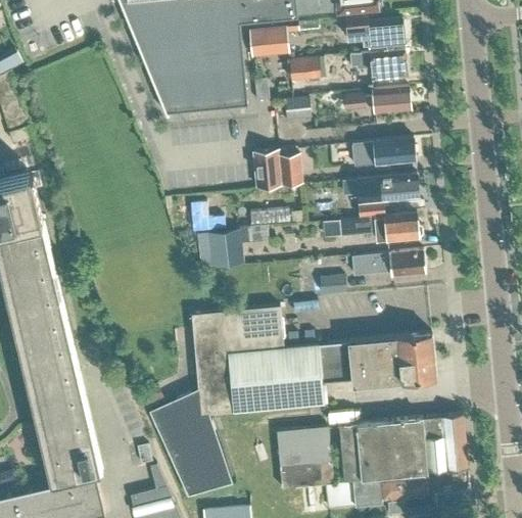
[(117,0),(119,1),(129,26),(132,32),(165,113),(226,107),(246,105),(244,92),(239,38),(238,24),(295,18),(295,16),(336,12),(334,0),(117,0)]
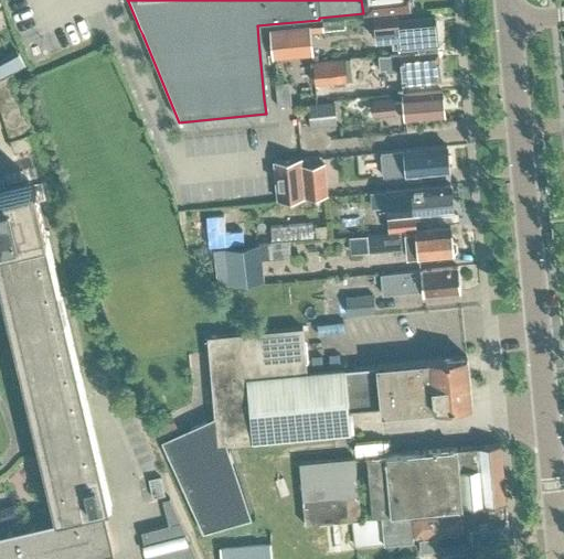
[(361,0),(363,13),(363,15),(407,11),(407,9),(411,6),(410,0),(361,0)]
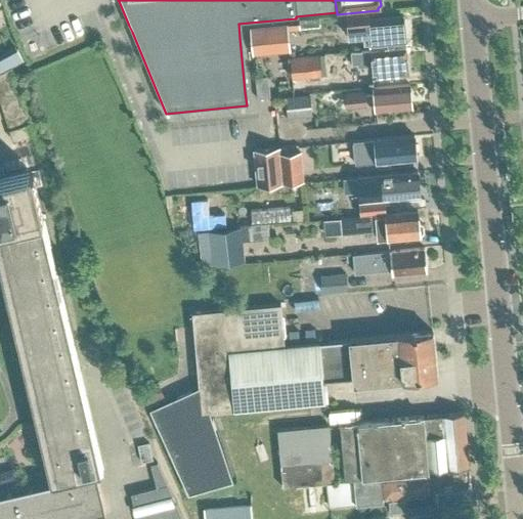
[(369,48),(404,45),(402,18),(367,22),(367,17),(345,19),(347,40),(365,38),(366,44),(369,46),(369,48)]
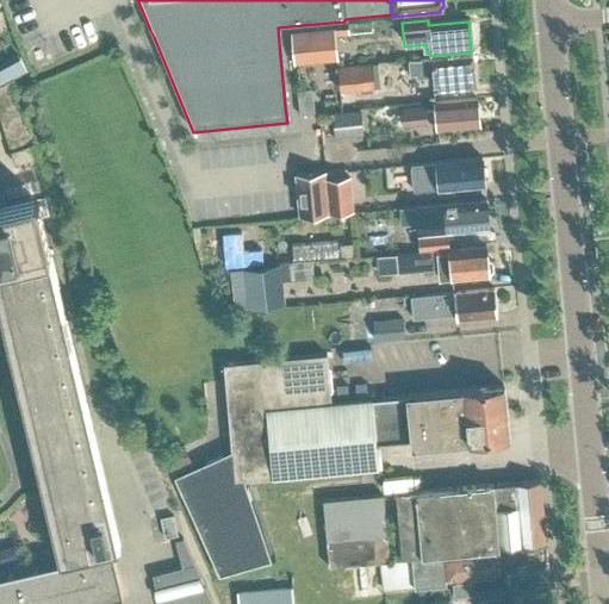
[(335,63),(333,32),(289,36),(292,68),(335,63)]
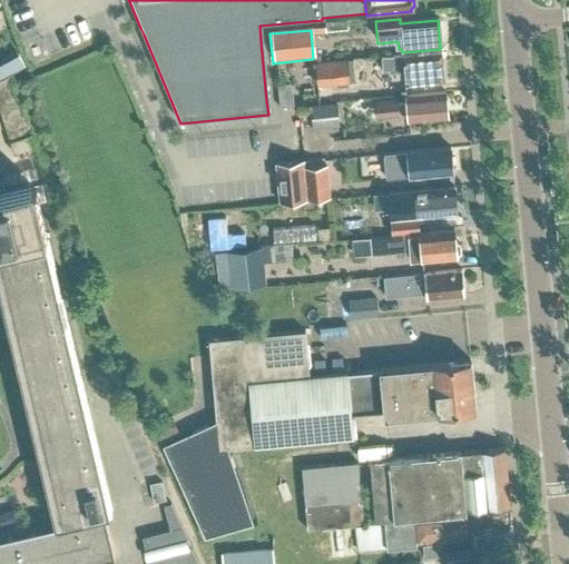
[(388,76),(401,75),(401,85),(405,86),(405,87),(443,83),(440,55),(380,60),(381,73),(386,73),(388,76)]
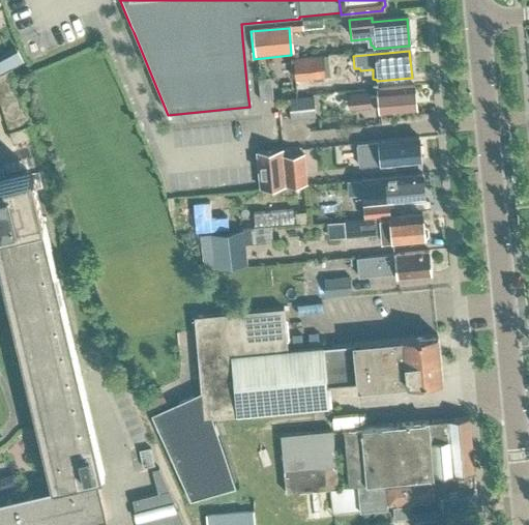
[(327,58),(321,59),(323,80),(329,79),(327,58)]
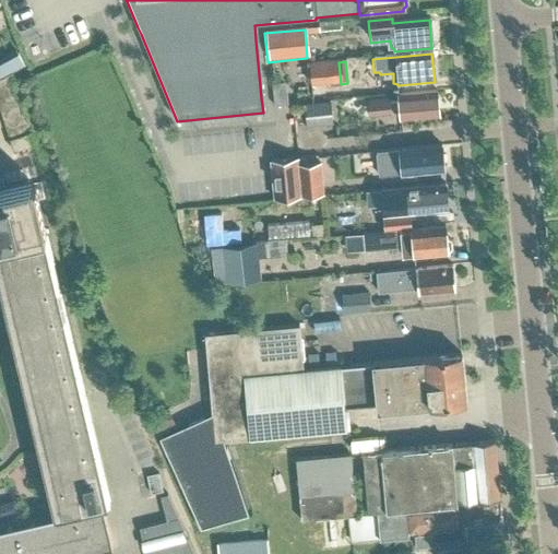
[(310,87),(341,84),(339,62),(308,66),(310,87)]
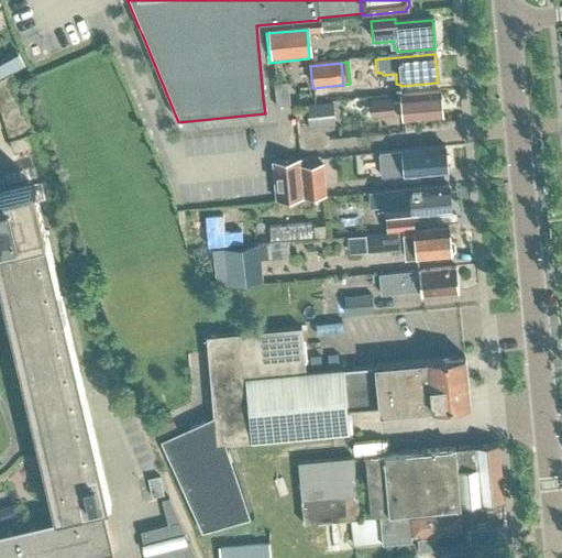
[(0,116),(12,155),(34,148),(11,76),(0,81),(0,116)]
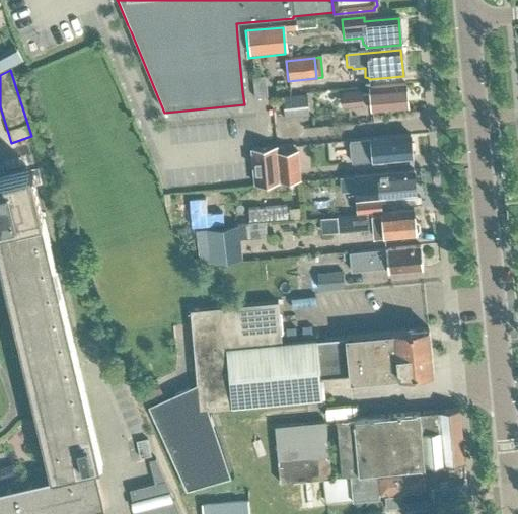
[(371,113),(407,109),(404,86),(369,90),(369,96),(360,97),(360,94),(342,95),(343,108),(370,106),(371,113)]
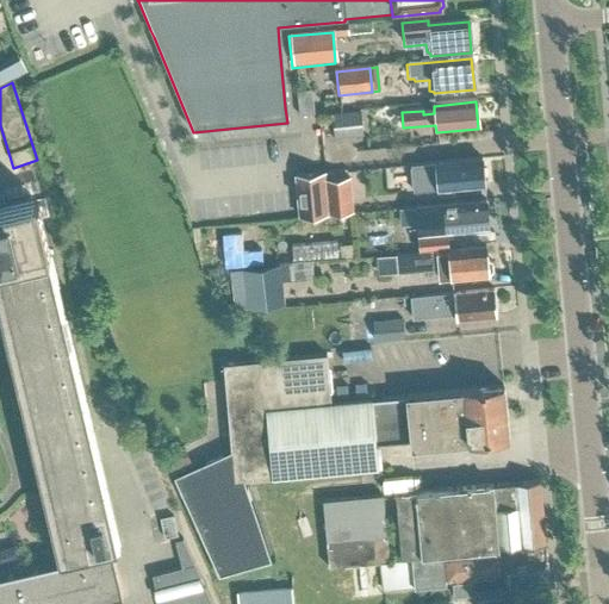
[(359,114),(331,118),(330,118),(334,142),(362,138),(359,114)]
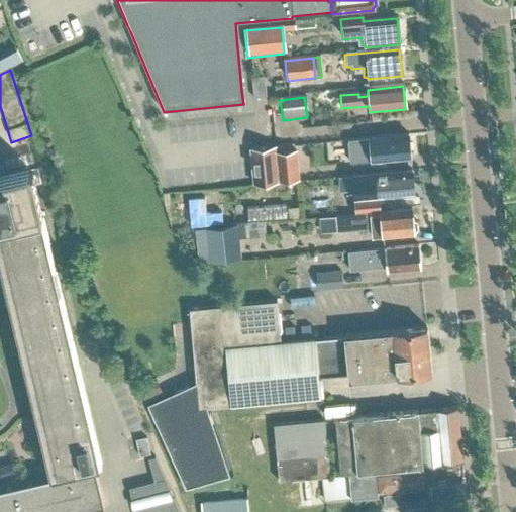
[(407,136),(346,142),(348,165),(410,159),(407,136)]
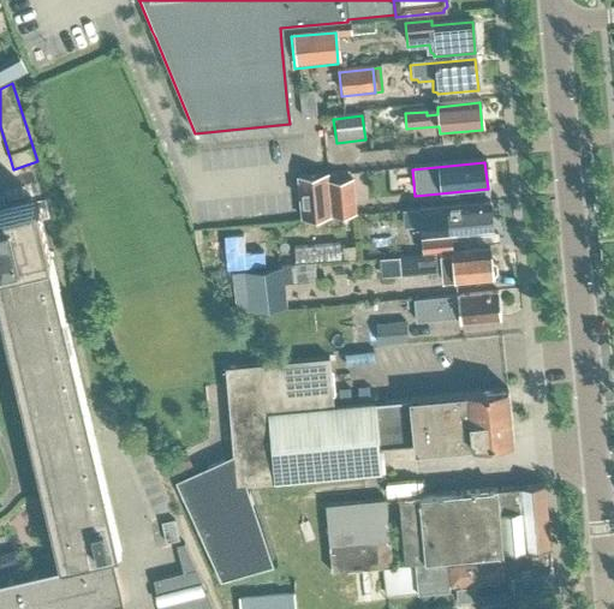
[(326,184),(325,177),(296,180),(299,222),(356,216),(352,181),(326,184)]
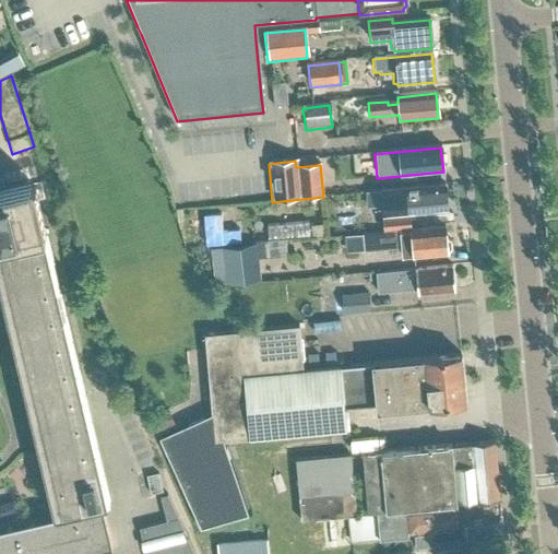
[(91,553),(111,549),(102,508),(107,507),(44,238),(45,238),(32,184),(3,190),(1,180),(0,180),(0,297),(52,519),(0,531),(0,553),(91,553)]
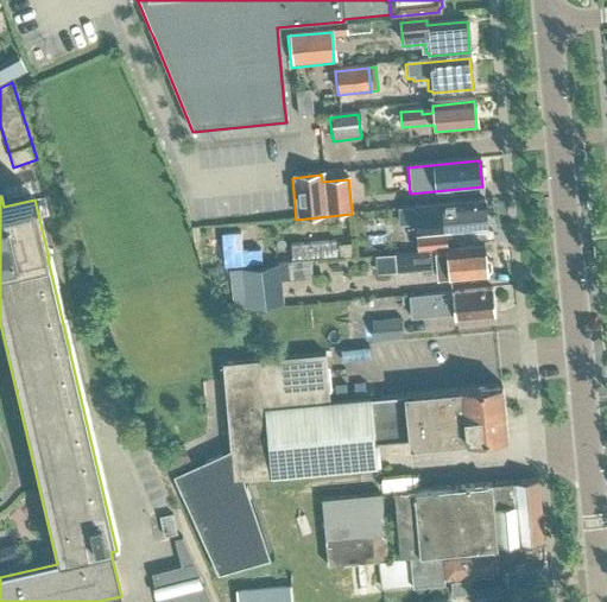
[(484,203),(415,209),(417,236),(443,234),(449,234),(451,235),(456,235),(459,233),(486,230),(484,203)]
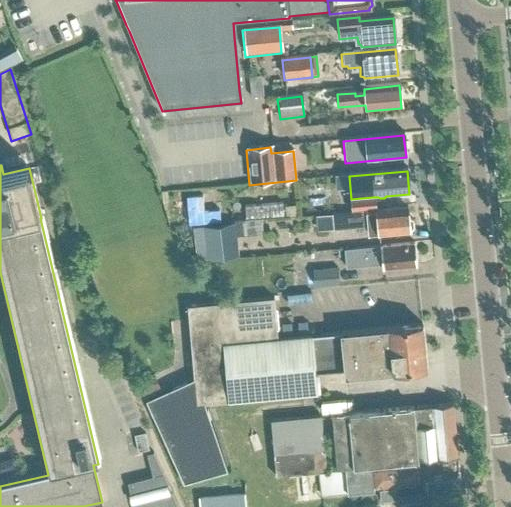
[(351,214),(374,211),(373,200),(350,202),(351,214)]
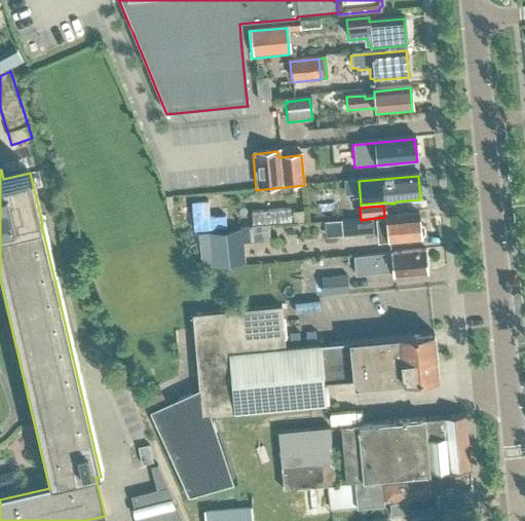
[(418,215),(361,220),(339,222),(341,238),(377,235),(380,231),(380,230),(387,229),(388,244),(420,240),(420,238),(423,234),(423,228),(419,225),(418,215)]
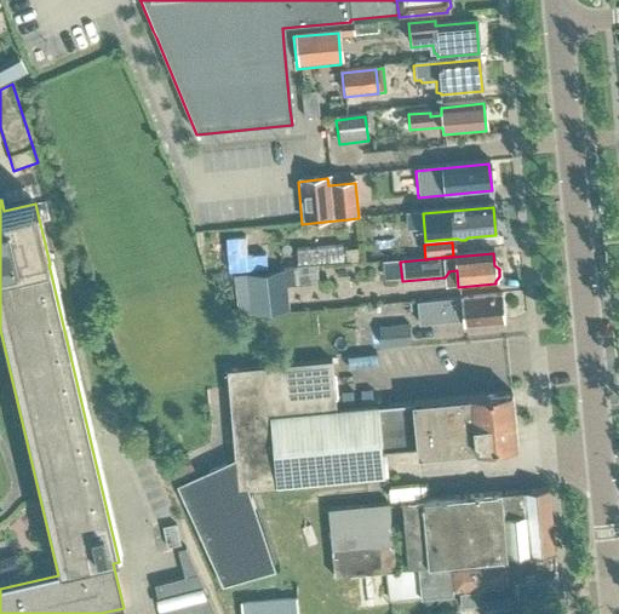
[(288,313),(284,273),(245,277),(250,317),(288,313)]
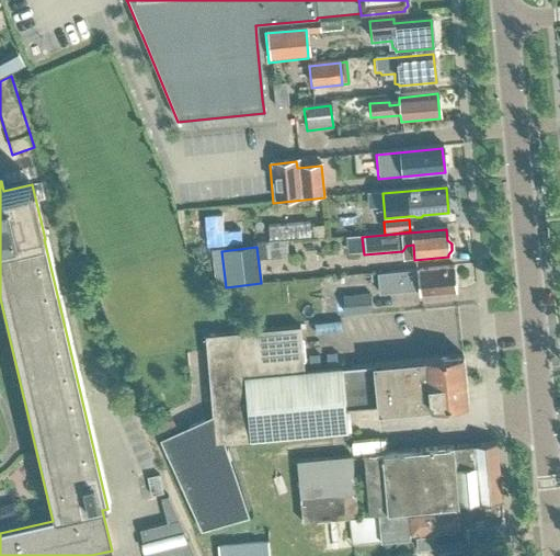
[(378,296),(418,292),(419,296),(456,293),(454,269),(376,275),(378,296)]
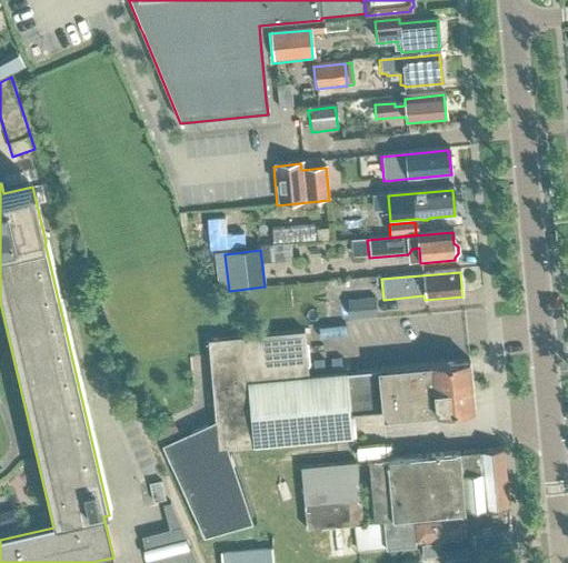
[(349,320),(376,318),(374,300),(347,303),(349,320)]
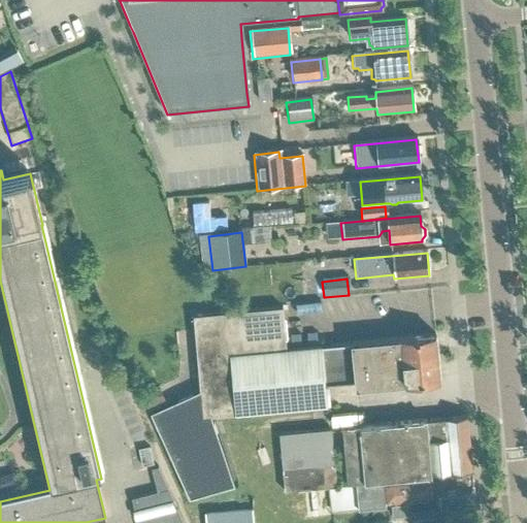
[(234,416),(326,407),(324,386),(354,384),(355,390),(404,385),(404,386),(439,383),(435,337),(400,340),(351,345),(351,346),(321,349),(321,348),(285,351),(282,309),(193,318),(199,393),(208,419),(234,416)]
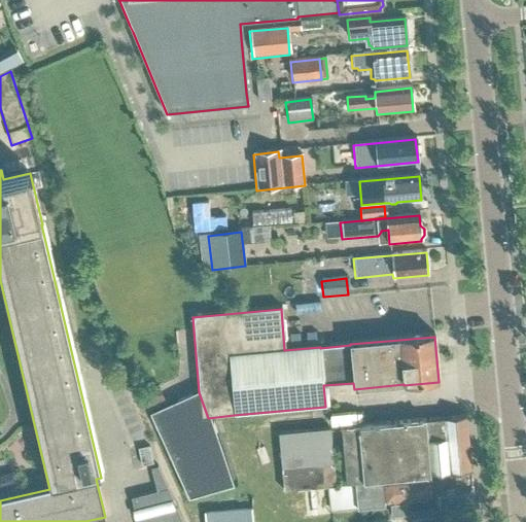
[(165,405),(158,387),(139,394),(147,413),(165,405)]
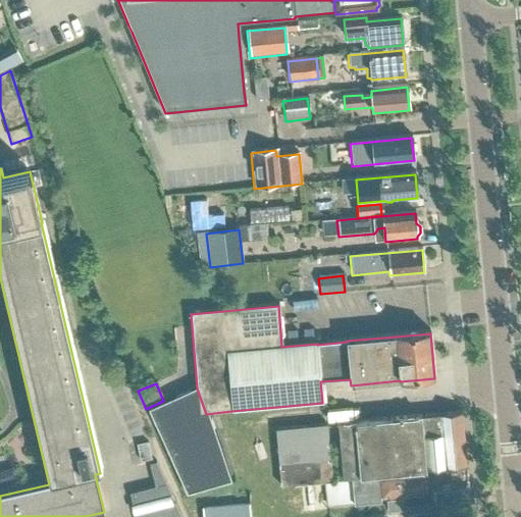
[(229,481),(197,389),(148,410),(187,495),(229,481)]
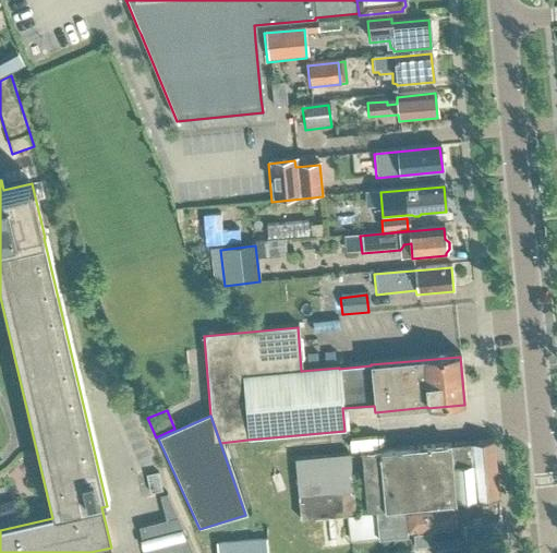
[(487,443),(361,455),(366,514),(375,513),(376,516),(378,540),(378,541),(407,539),(407,535),(460,530),(461,540),(455,541),(455,542),(436,544),(437,552),(503,552),(493,443),(487,443)]
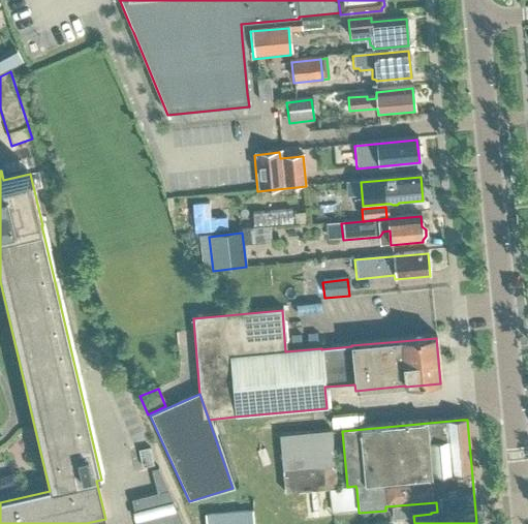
[(331,432),(279,437),(284,495),(290,495),(314,492),(329,491),(336,491),(331,432)]
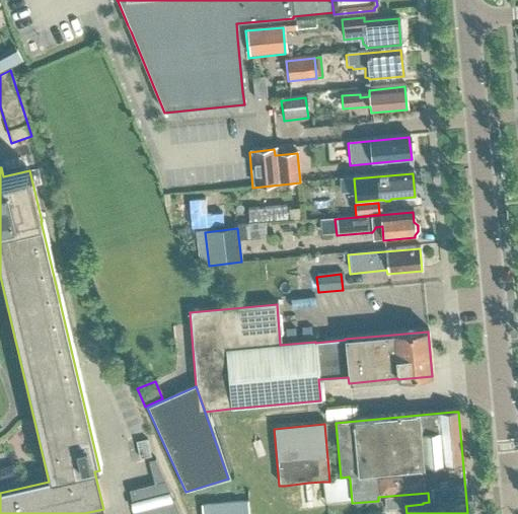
[(139,461),(150,458),(146,442),(135,444),(139,461)]
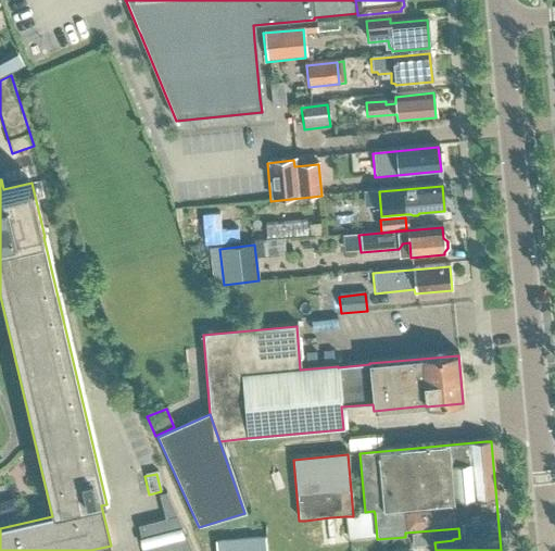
[(165,521),(137,527),(137,528),(140,541),(181,530),(176,517),(165,521)]
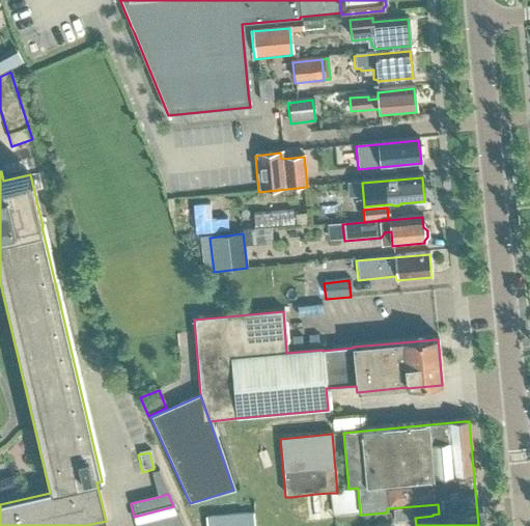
[(394,523),(411,521),(410,510),(393,513),(394,523)]
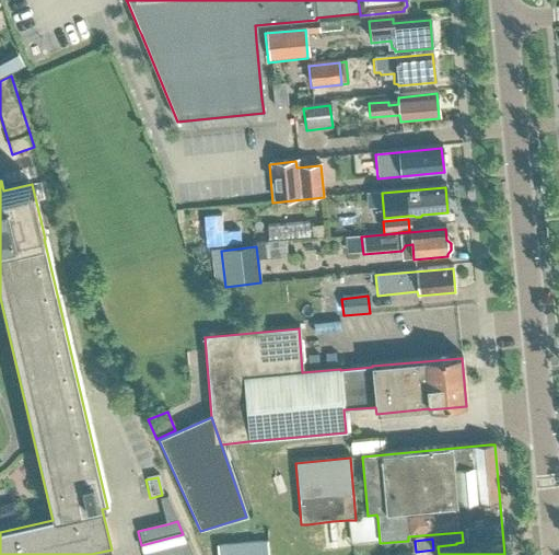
[(185,542),(143,553),(143,554),(193,554),(186,542),(185,542)]
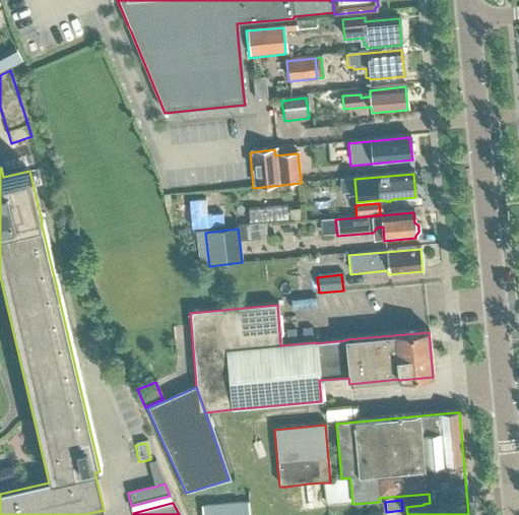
[(248,514),(247,504),(201,508),(201,514),(248,514)]
